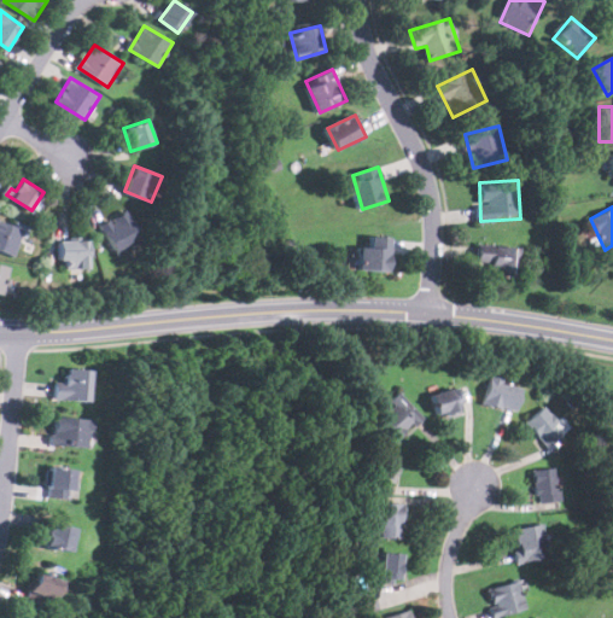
[(101,226),(120,255),(145,240),(127,211),(101,226)]
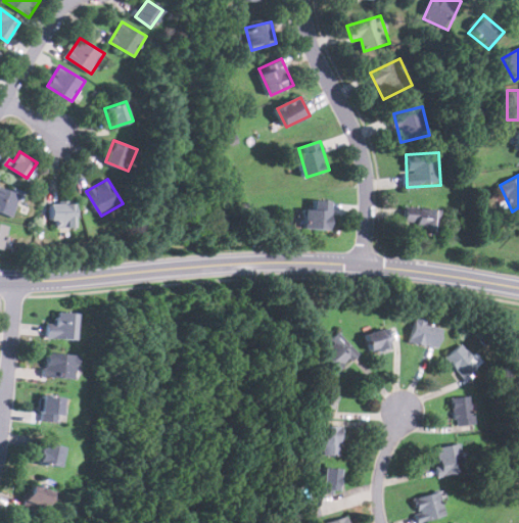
[(0,211),(15,217),(21,193),(0,187),(0,211)]
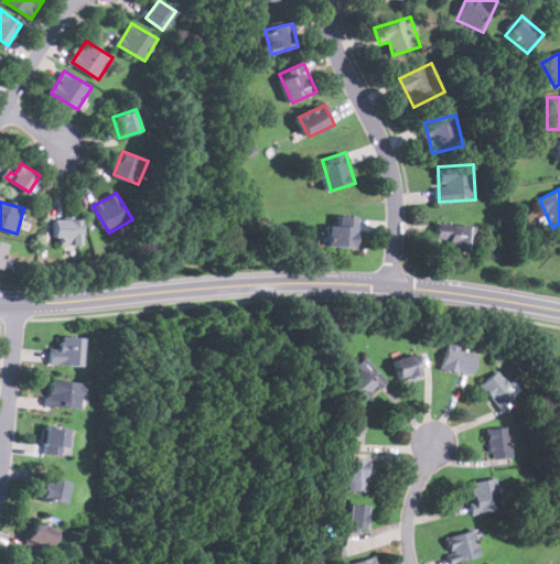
[(332,226),(332,248),(359,248),(359,216),(340,216),(340,226),(332,226)]
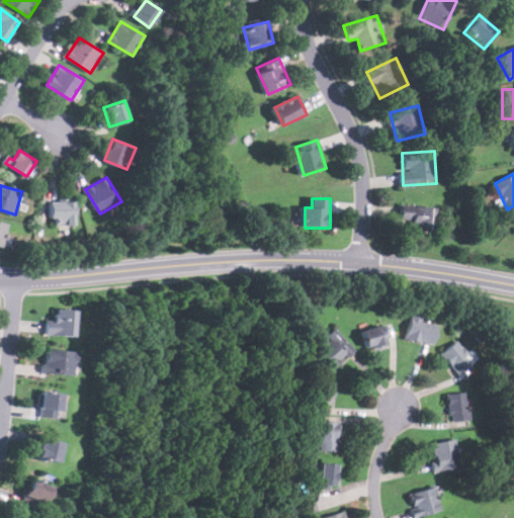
[(77,226),(77,201),(52,201),(52,226),(77,226)]
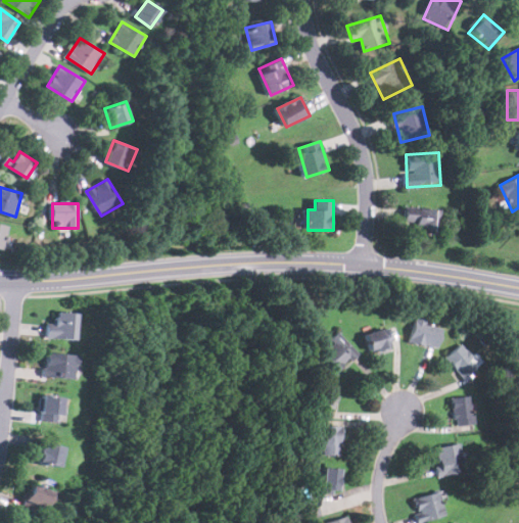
[(441,233),(441,208),(406,208),(406,223),(417,223),(417,233),(441,233)]
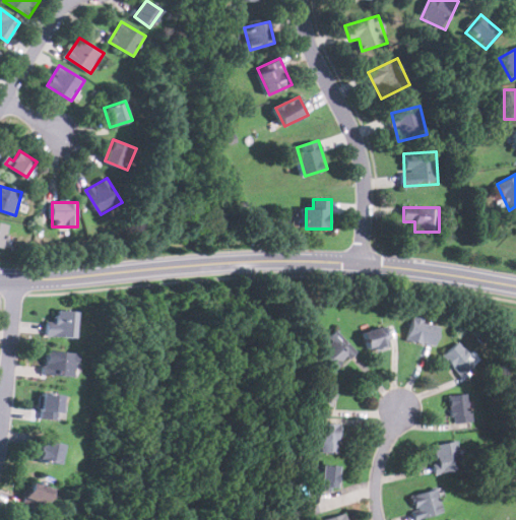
[(0,246),(6,248),(10,223),(0,221),(0,246)]
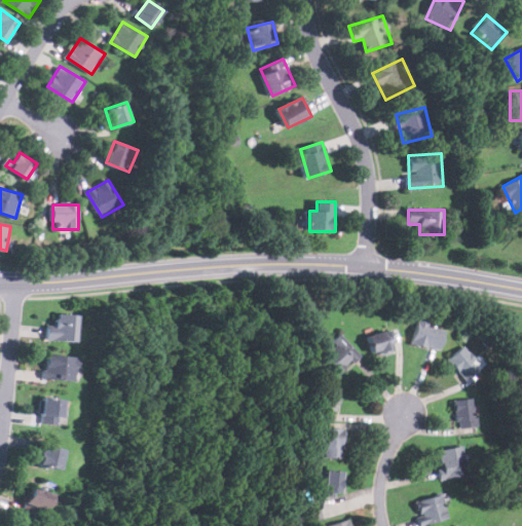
[(49,325),(48,340),(78,342),(79,314),(60,313),(59,326),(49,325)]
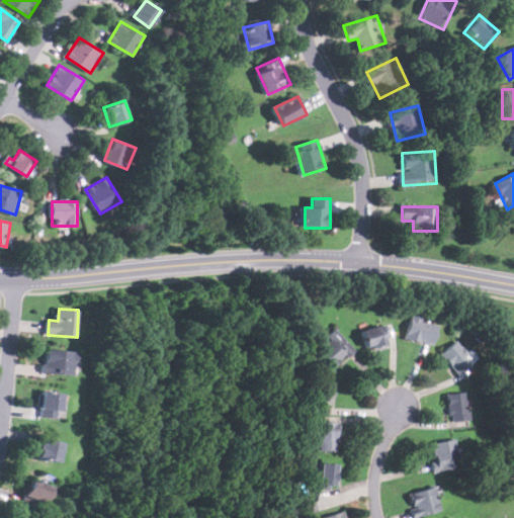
[(441,323),(413,316),(407,337),(435,345),(441,323)]
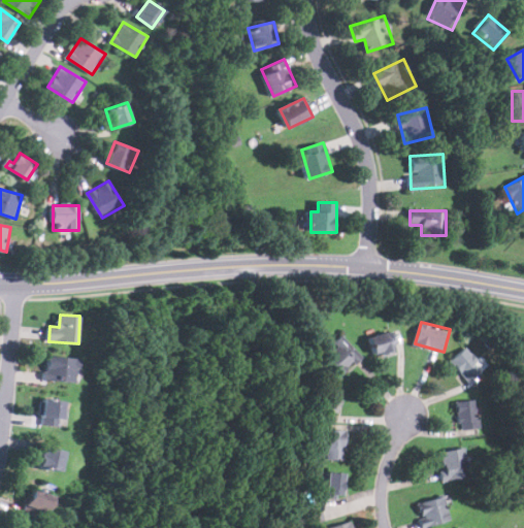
[(371,336),(378,357),(398,351),(392,330),(371,336)]
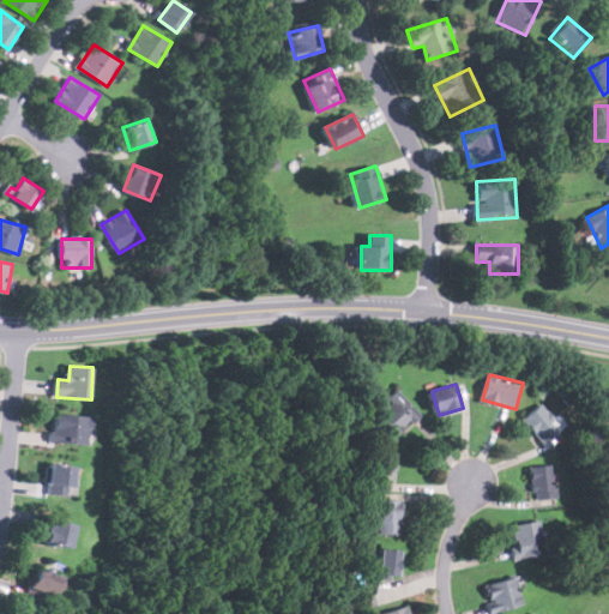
[(375,413),(393,438),(422,417),(404,392),(375,413)]
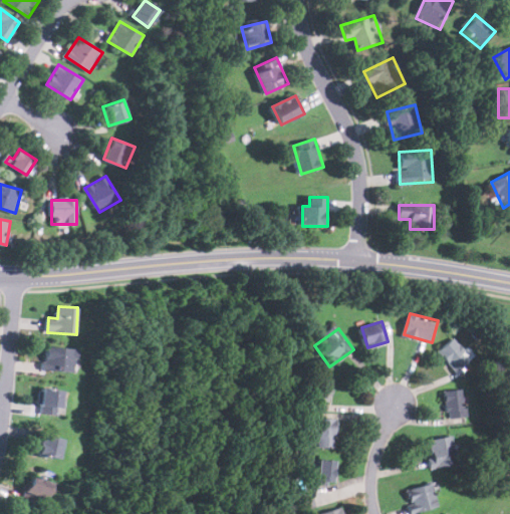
[(473,360),(455,338),(440,350),(458,372),(473,360)]
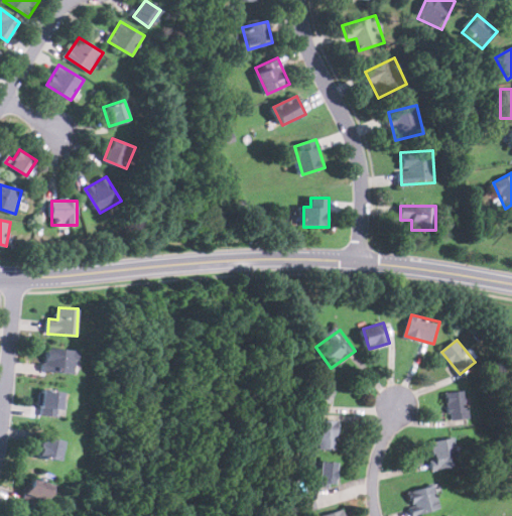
[(79,352),(48,346),(43,370),(75,376),(79,352)]
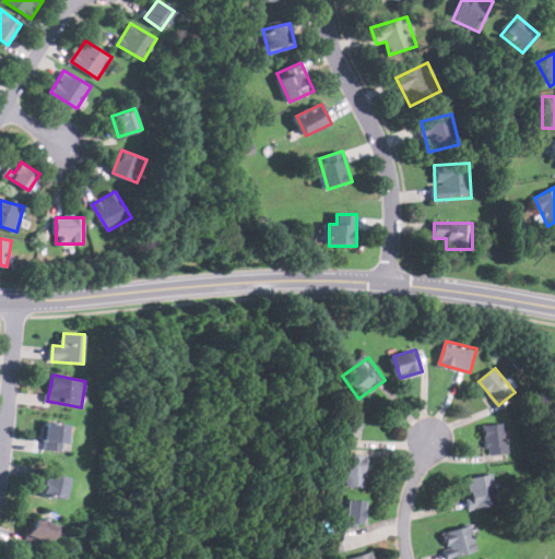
[(339,436),(356,441),(364,415),(346,411),(339,436)]
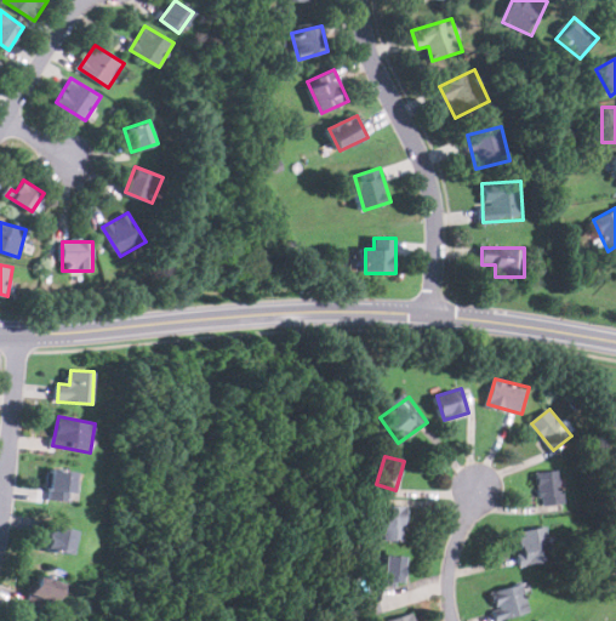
[(83,473),(52,469),(49,499),(80,502),(83,473)]
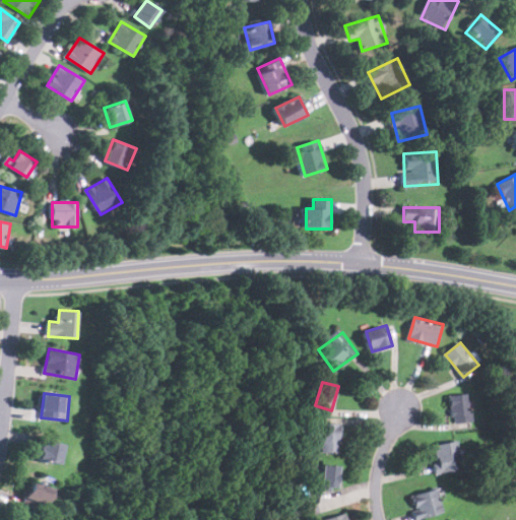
[(474,420),(470,393),(451,395),(455,423),(474,420)]
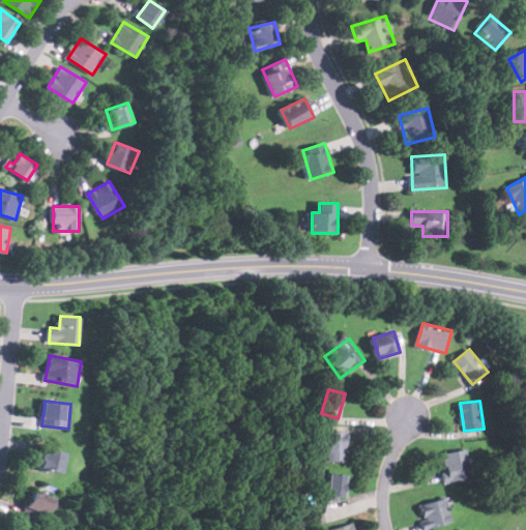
[(349,431),(328,431),(328,462),(349,462),(349,431)]
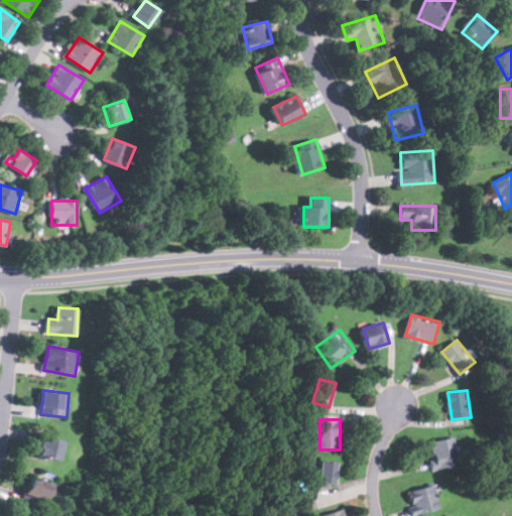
[(38,457),(59,461),(62,440),(42,436),(38,457)]
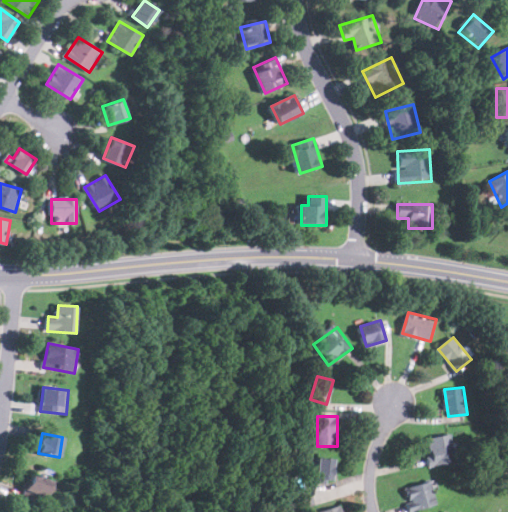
[(428,437),(431,465),(456,463),(453,435),(428,437)]
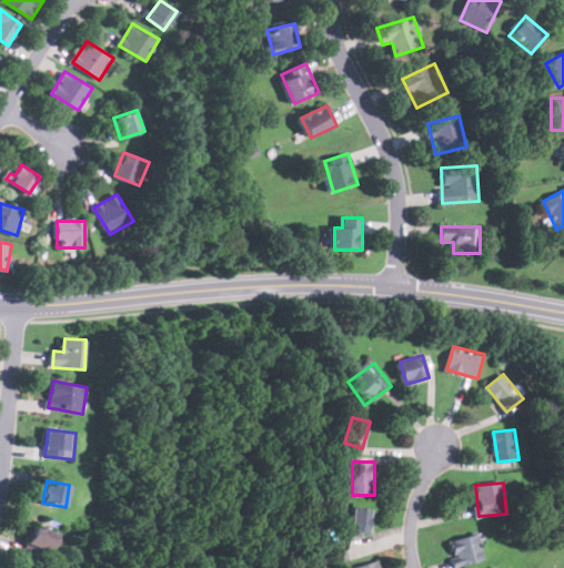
[(373,508),(354,508),(354,536),(373,536),(373,508)]
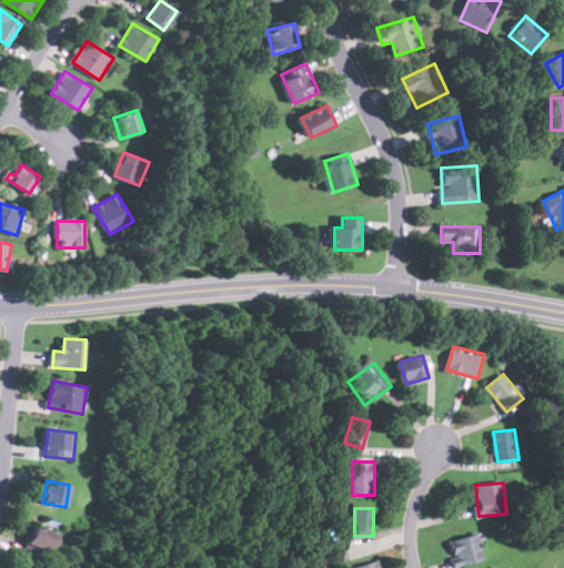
[(59,535),(37,526),(26,553),(48,561),(59,535)]
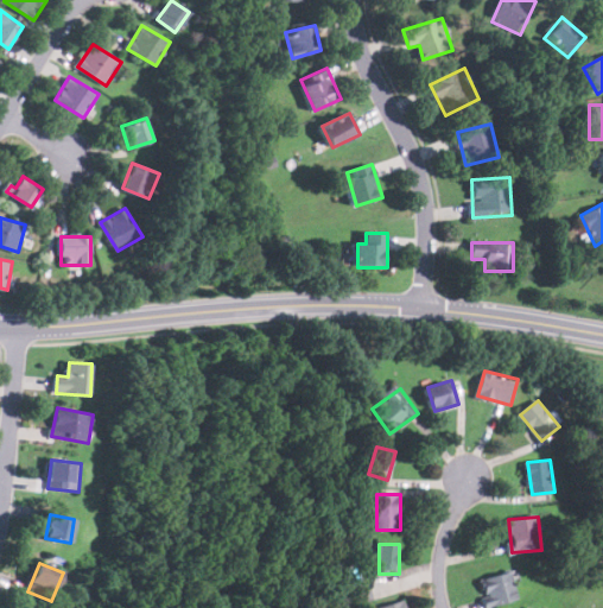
[(488,607),(521,599),(513,571),(481,580),(488,607)]
